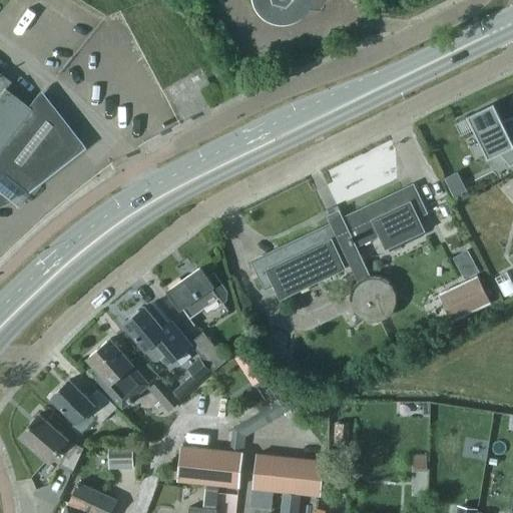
[(266,0),(268,2),(272,5),(275,7),(279,9),(284,10),(288,11),(292,11),(297,10),(302,8),(306,6),(310,4),(313,0),(266,0)]
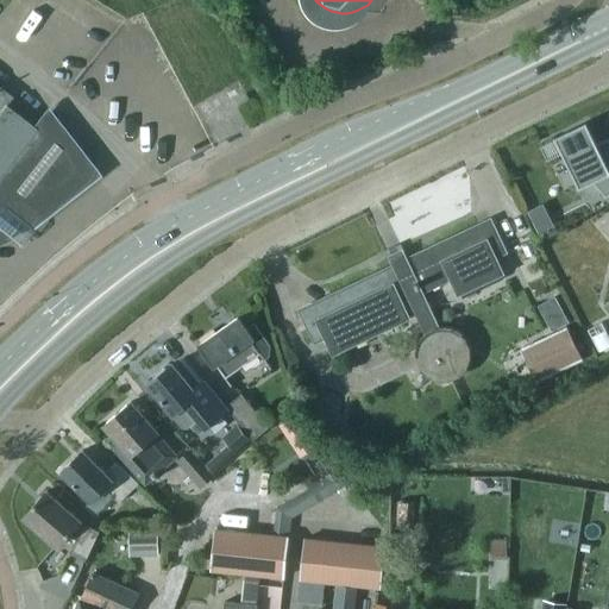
[(0,86),(0,228),(2,227),(18,217),(23,224),(90,174),(48,114),(37,129),(6,104),(12,95),(0,86)]
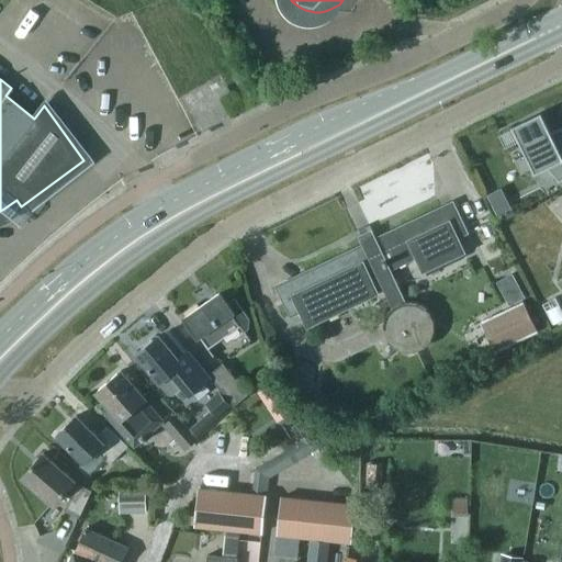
[(541,112),(512,126),(535,173),(547,167),(559,182),(561,180),(561,127),(551,132),(541,112)]
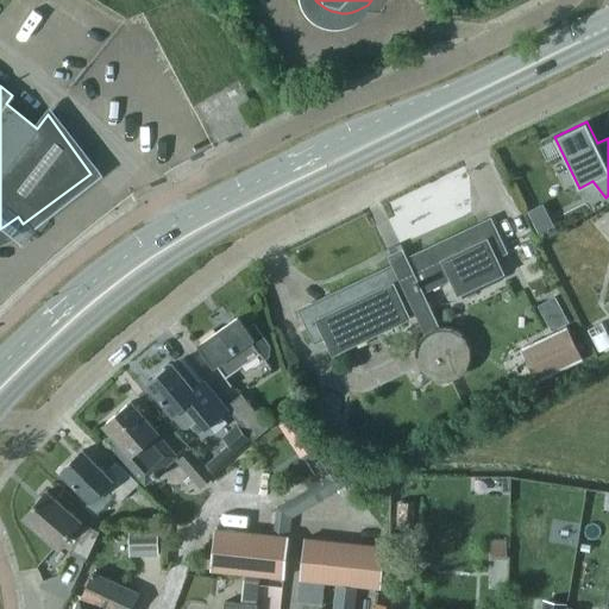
[(552,225),(542,206),(529,213),(540,234),(548,230),(546,227),(552,225)]
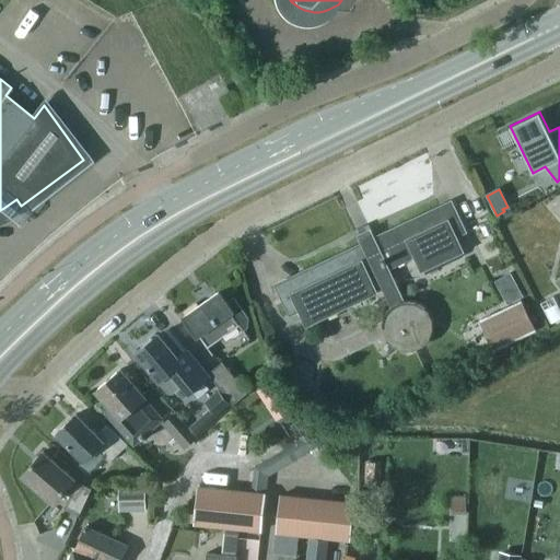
[(354,232),(372,226),(363,199),(346,205),(354,232)]
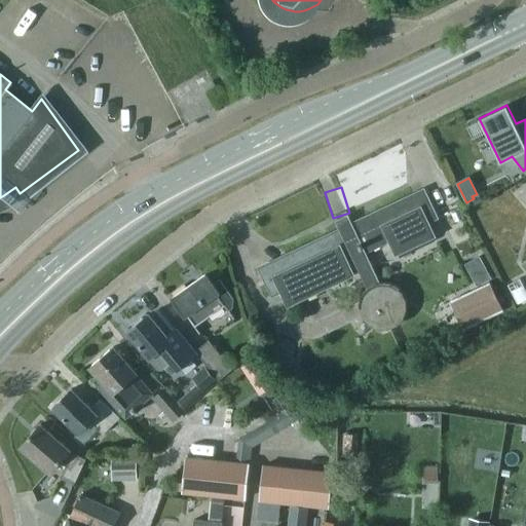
[(525,187),(517,195),(525,205),(525,187)]
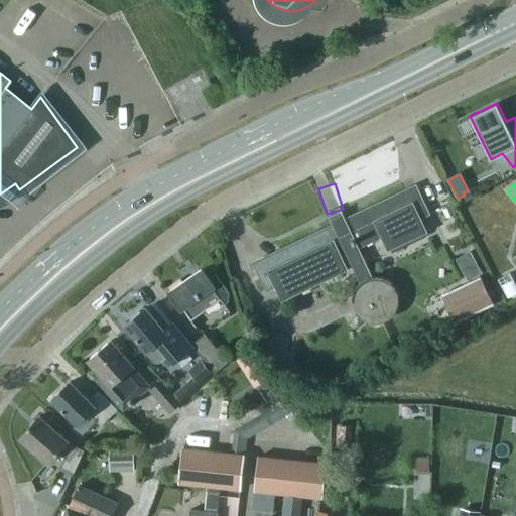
[(347,252),(361,281),(356,287),(354,294),(353,301),(358,301),(360,308),(364,314),(370,318),(377,319),(385,318),(391,313),(394,307),(395,299),(393,292),(389,287),(392,283),(385,279),(378,277),(370,277),(356,247),(382,235),(388,248),(425,231),(419,218),(427,214),(414,186),(343,221),(340,213),(331,217),(335,225),(254,263),(267,289),(276,285),(282,298),(345,268),(339,256),(347,252)]
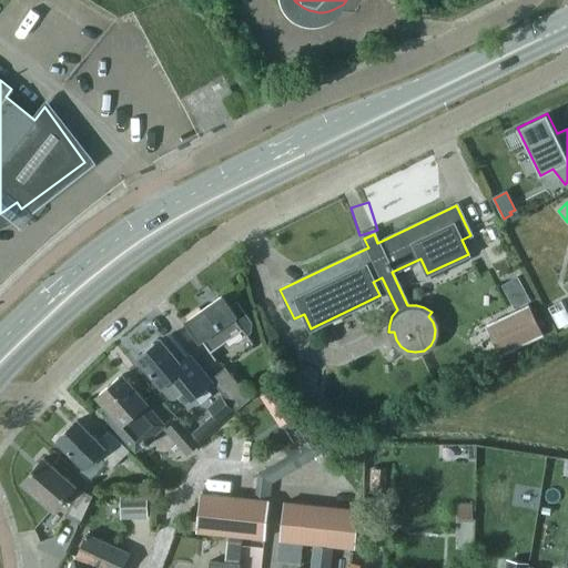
[(514,308),(530,300),(517,276),(501,285),(514,308)]
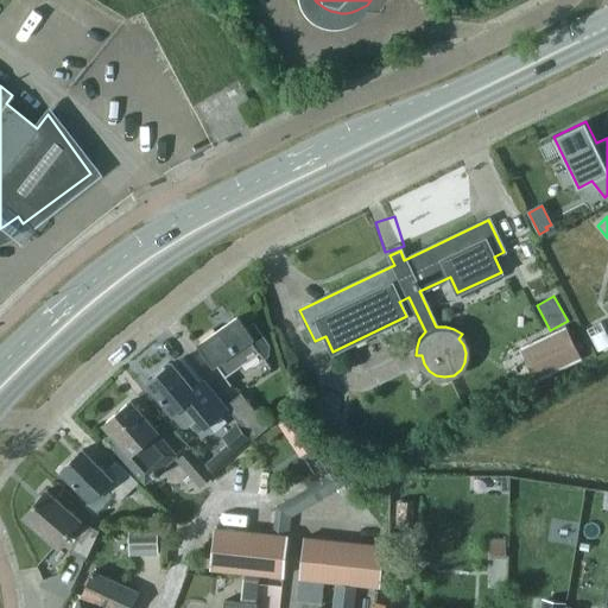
[(253,323),(244,329),(234,315),(198,340),(226,378),(260,352),(265,359),(268,355),(270,346),(253,323)]
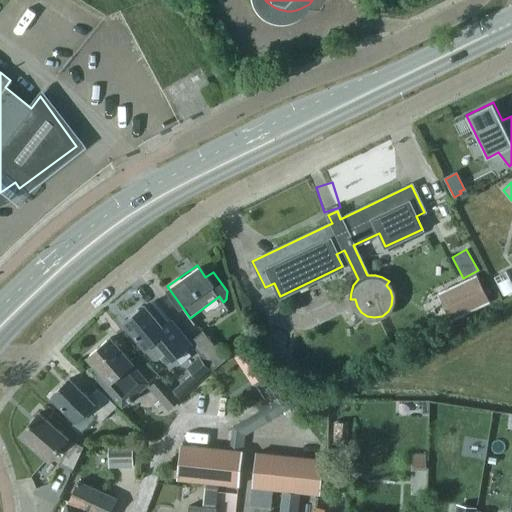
[(439,295),(442,301),(444,301),(452,319),(488,301),(476,276),(451,288),(448,288),(440,292),(439,295)]
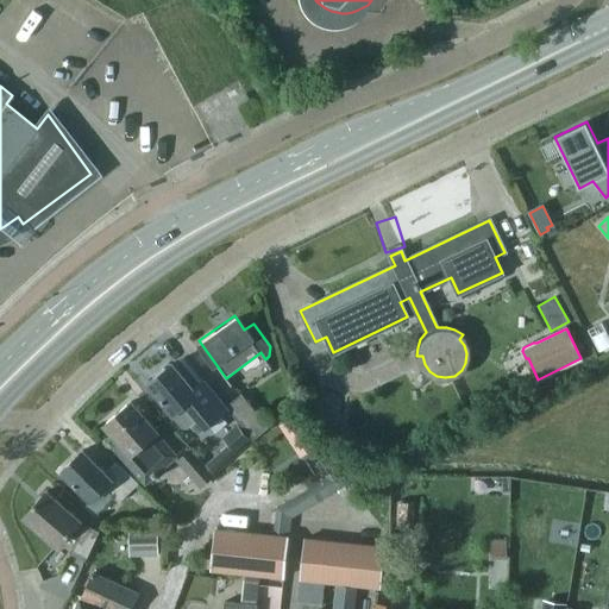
[(171,364),(149,383),(174,414),(183,425),(188,425),(198,418),(207,428),(228,410),(226,407),(208,385),(198,394),(171,364)]
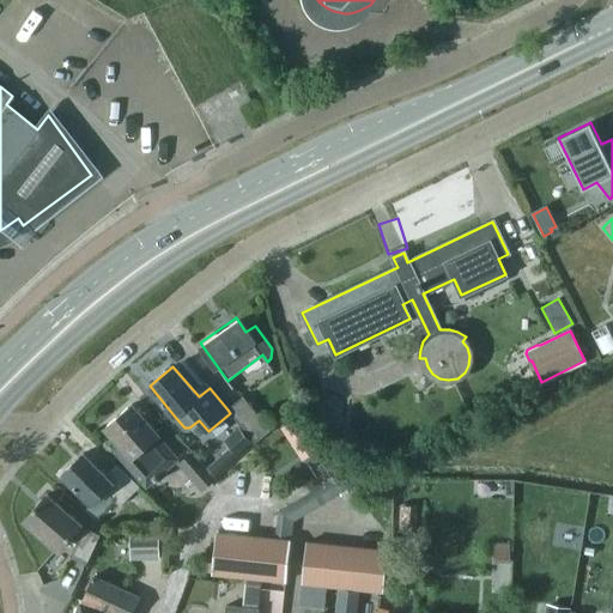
[(243,396),(228,410),(255,442),(271,430),(243,396)]
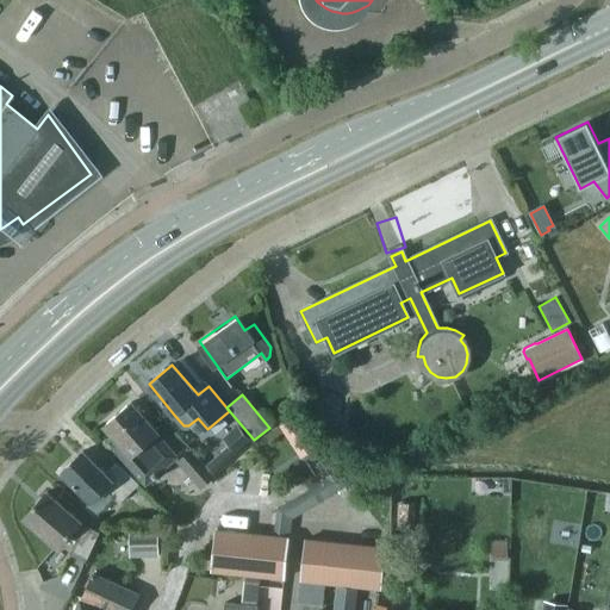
[(178,458),(169,449),(159,436),(161,434),(134,403),(106,427),(120,444),(113,450),(145,486),(178,458)]
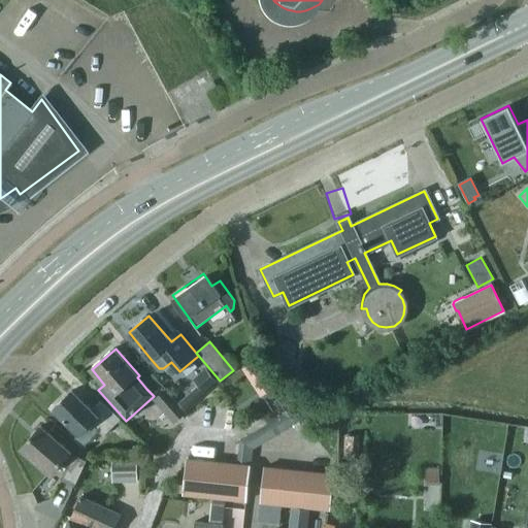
[(273,351),(265,357),(271,365),(279,359),(273,351)]
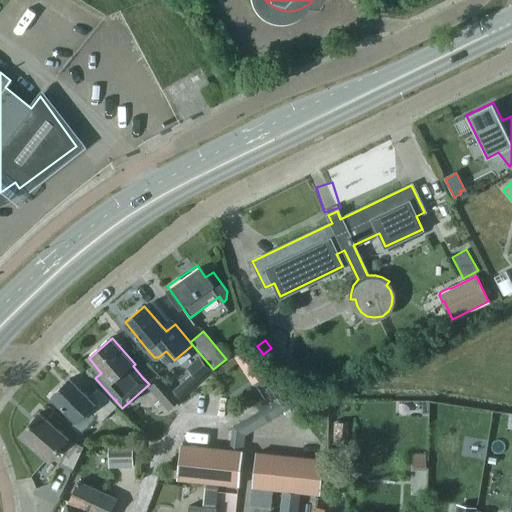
[(241,367),(257,357),(250,347),(234,357),(241,367)]
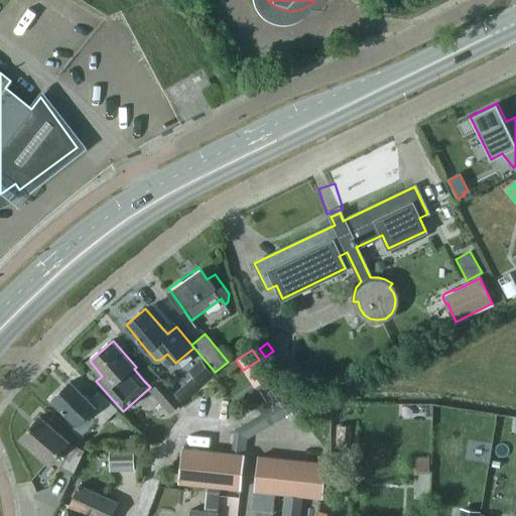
[(188,370),(200,383),(212,373),(201,360),(188,370)]
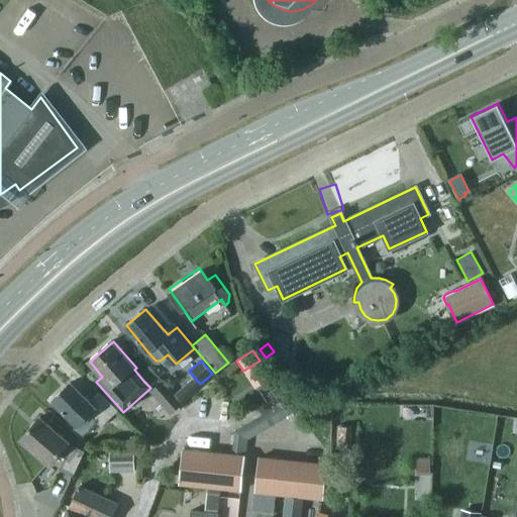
[(88,413),(101,425),(116,410),(99,393),(91,402),(71,383),(54,400),(78,424),(88,413)]
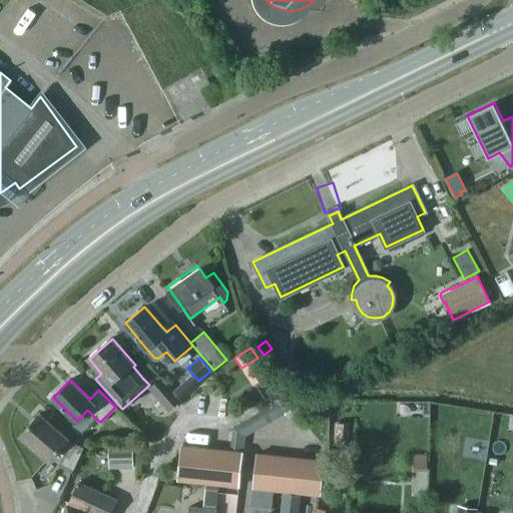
[(150,390),(169,410),(179,400),(161,380),(150,390)]
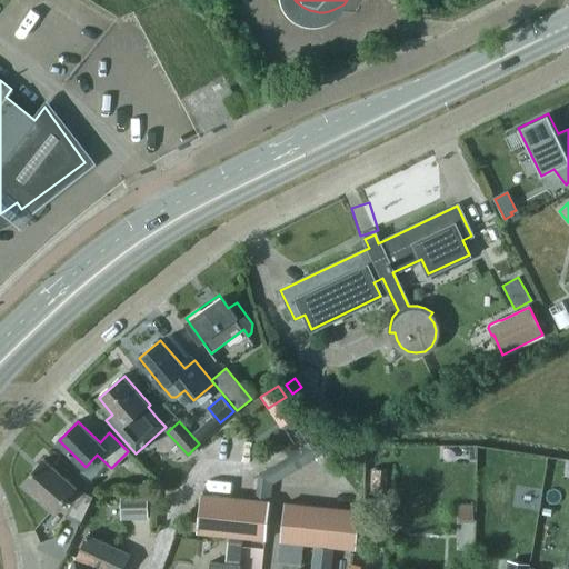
[(73,503),(68,517),(81,522),(92,497),(82,492),(43,461),(23,486),(56,512),(67,498),(73,503)]
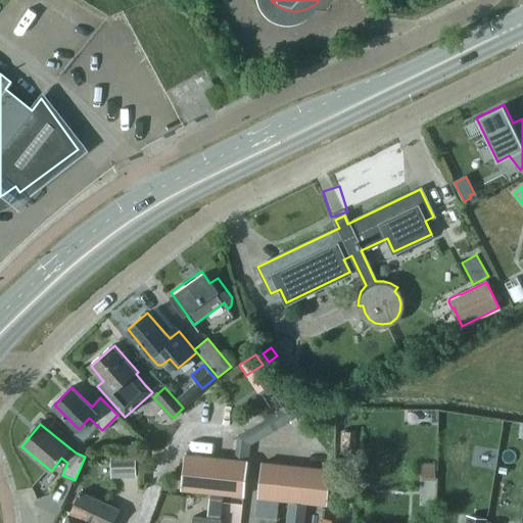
[(223,493),(241,495),(245,460),(186,454),(182,489),(209,492),(223,493)]
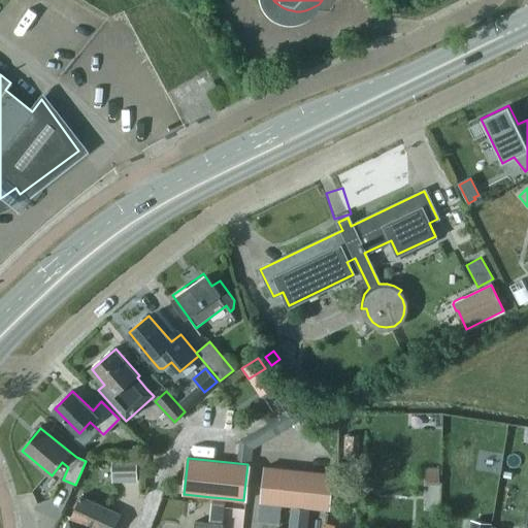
[(111,461),(112,483),(137,482),(136,460),(111,461)]
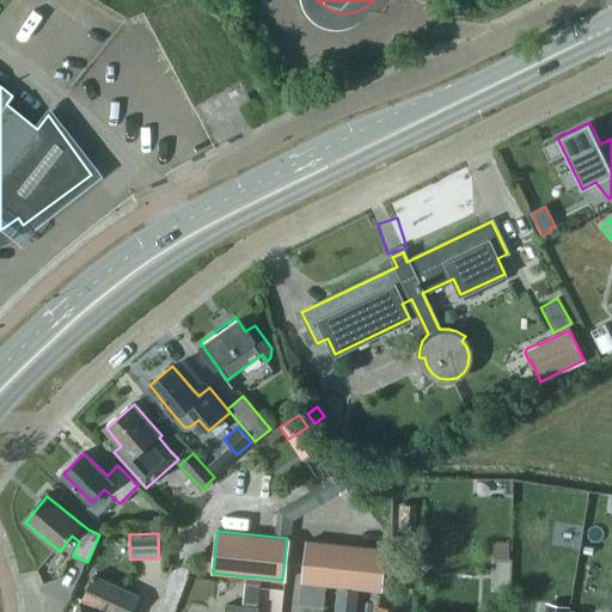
[(385,549),(301,540),(298,582),(380,591),(385,549)]
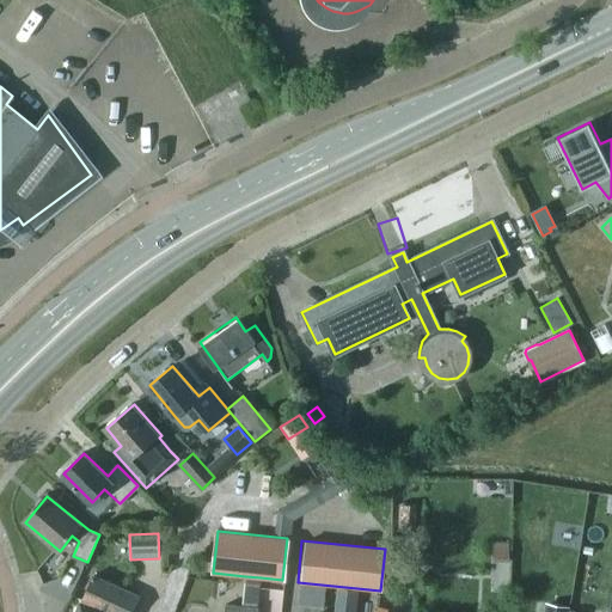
[(93,575),(77,611),(132,611),(140,597),(93,575)]
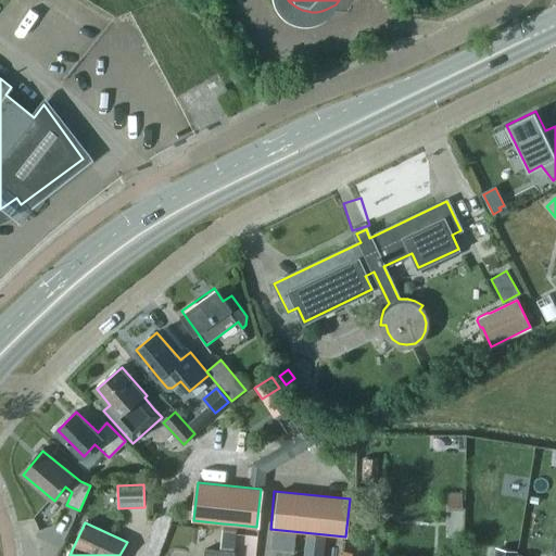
[(234,551),(237,525),(223,523),(220,548),(234,551)]
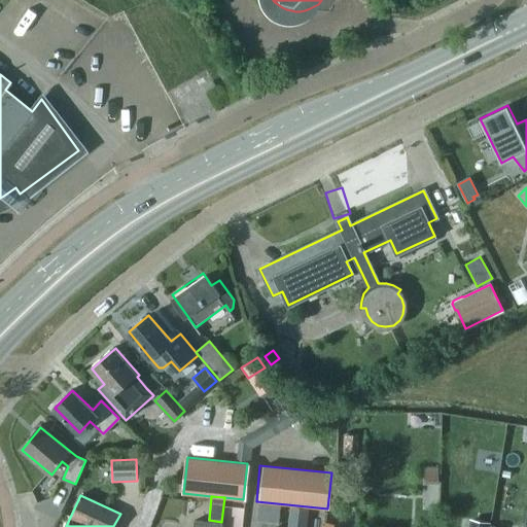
[(288,525),(301,526),(306,526),(309,508),(290,506),(288,525)]
